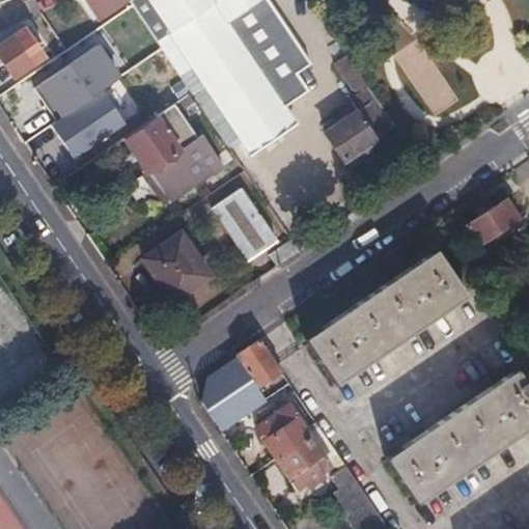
[(80,0),(109,42),(119,34),(105,12),(121,0),(80,0)]
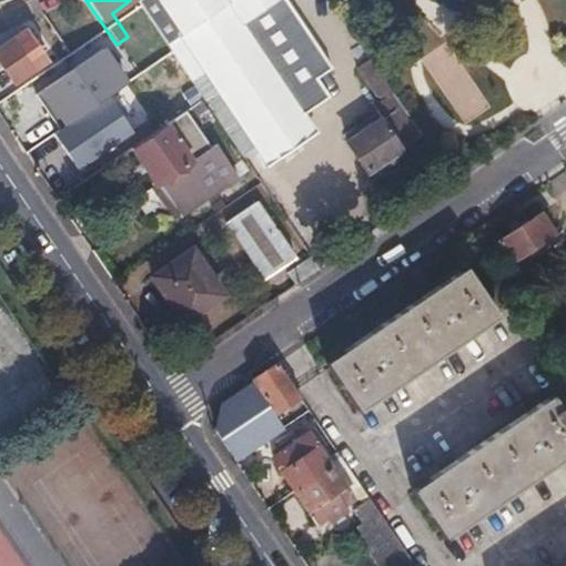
[(151,20),(143,9),(141,4),(137,0),(130,0),(112,13),(128,37),(151,20)]
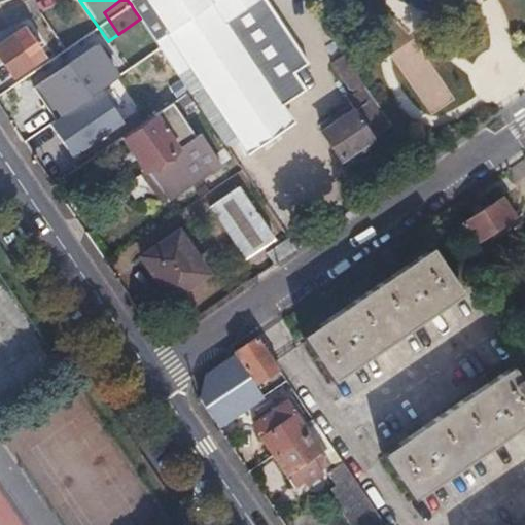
[(310,66),(265,0),(137,0),(131,4),(133,8),(140,19),(159,46),(188,92),(193,97),(206,89),(251,155),(293,127),(281,110),(307,93),(295,75),(310,66)]
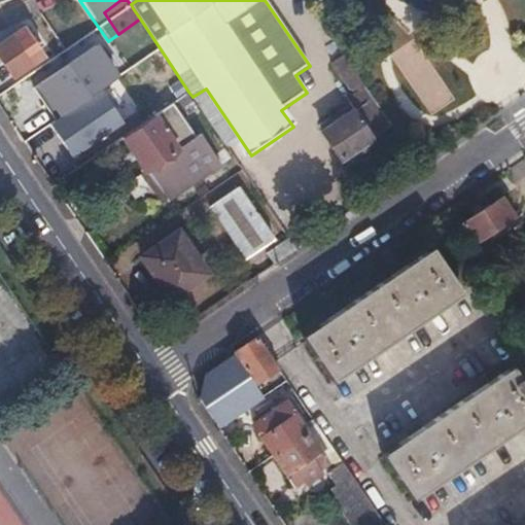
[(127,69),(159,46),(140,19),(118,34),(108,41),(127,69)]
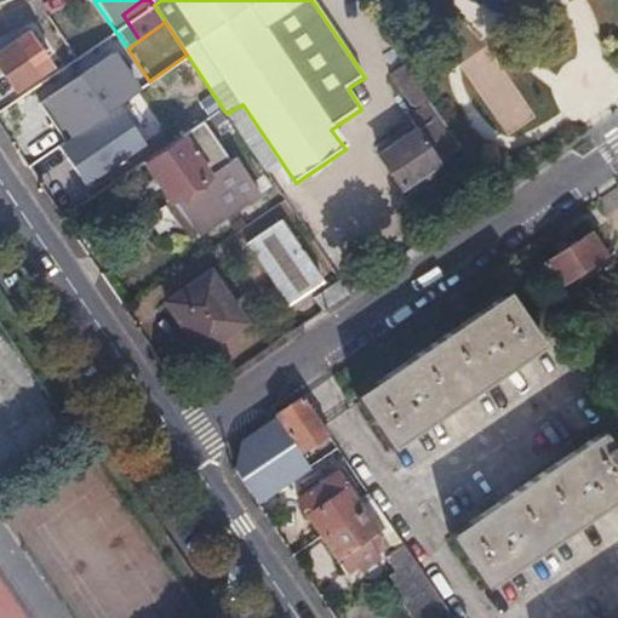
[(0,63),(17,89),(29,81),(40,73),(52,64),(30,32),(0,52),(0,63)]
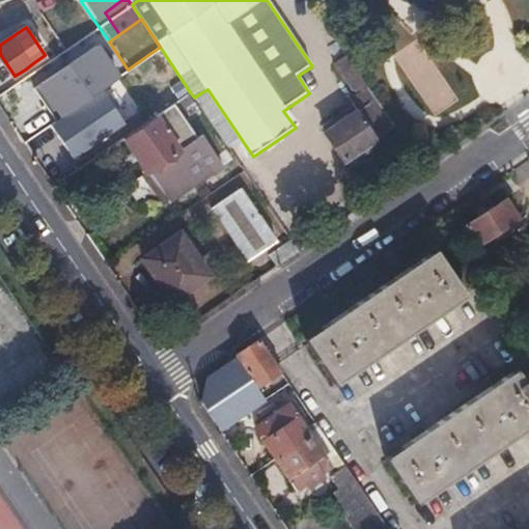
[(128,70),(159,114),(171,106),(190,92),(160,47),(128,70)]
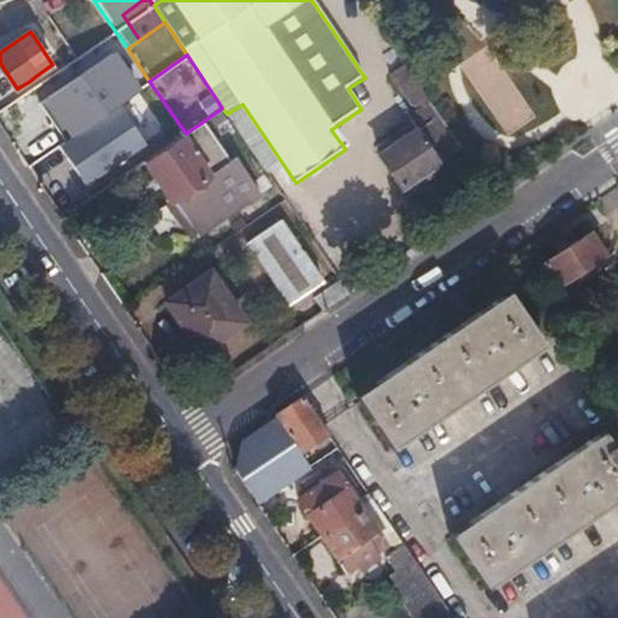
[(410,64),(392,73),(412,112),(430,103),(410,64)]
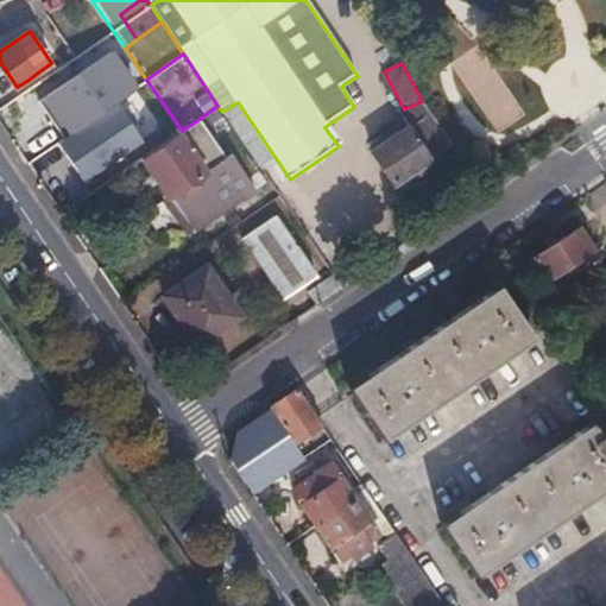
[(404,118),(414,131),(435,117),(425,102),(404,118)]
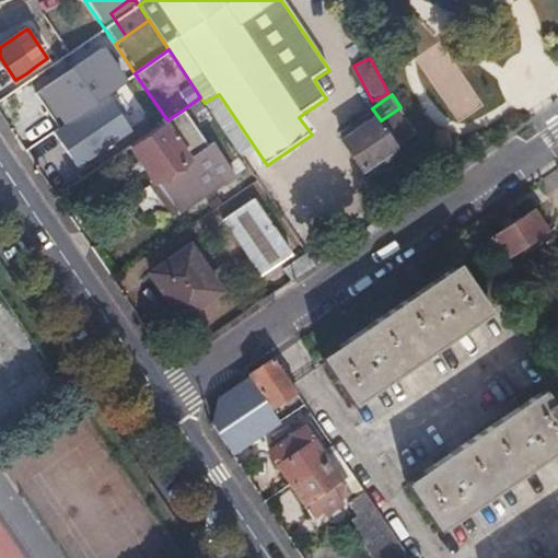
[(369,171),(370,173),(371,175),(375,177),(385,171),(385,165),(383,162),(420,137),(400,107),(381,120),(346,146),(364,174),(369,171)]
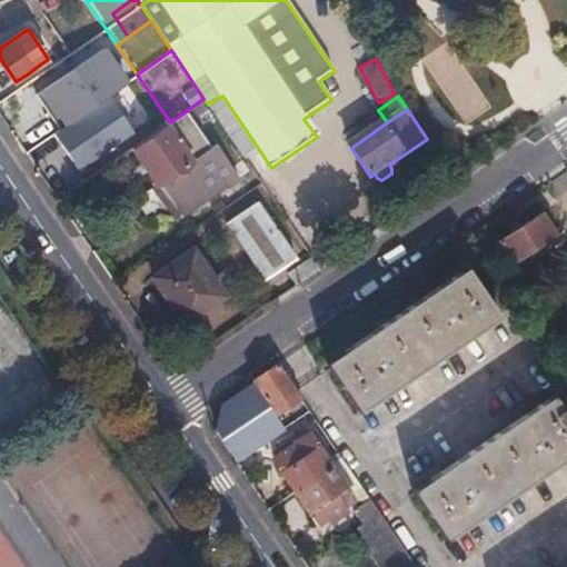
[(179,217),(209,196),(238,176),(216,142),(208,148),(183,113),(170,122),(132,149),(179,217)]
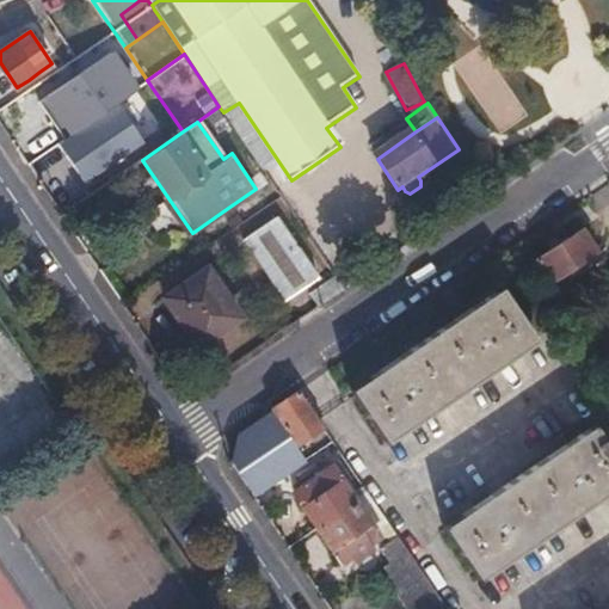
[(287,301),(302,290),(319,280),(277,220),(245,241),(287,301)]
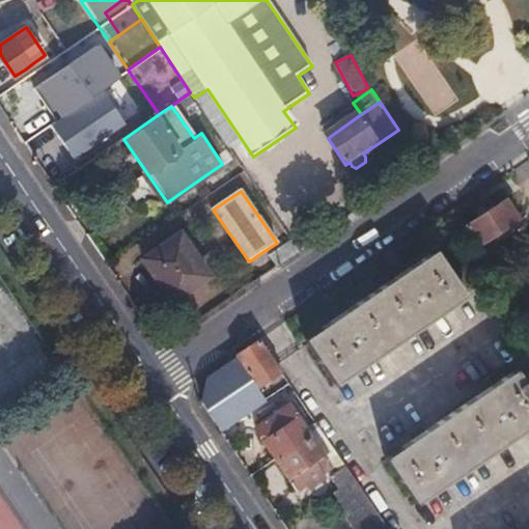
[(480,248),(500,233),(520,220),(506,201),(467,228),(480,248)]
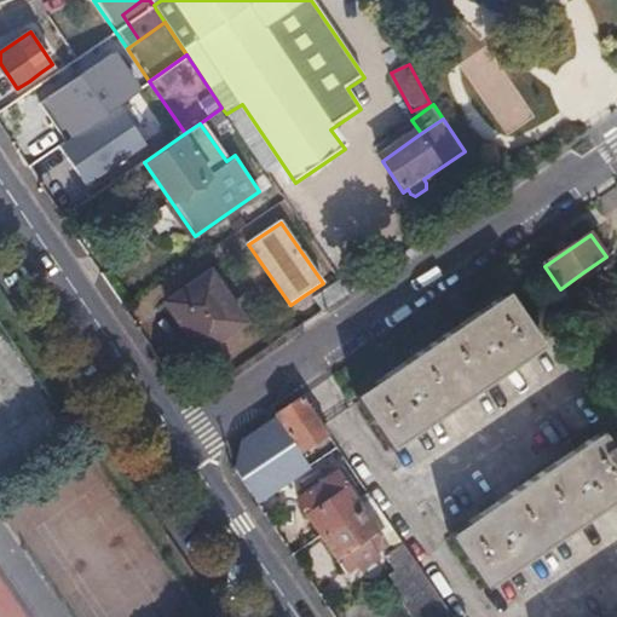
[(185,319),(195,334),(206,349),(241,326),(208,275),(169,300),(183,319),(185,319)]
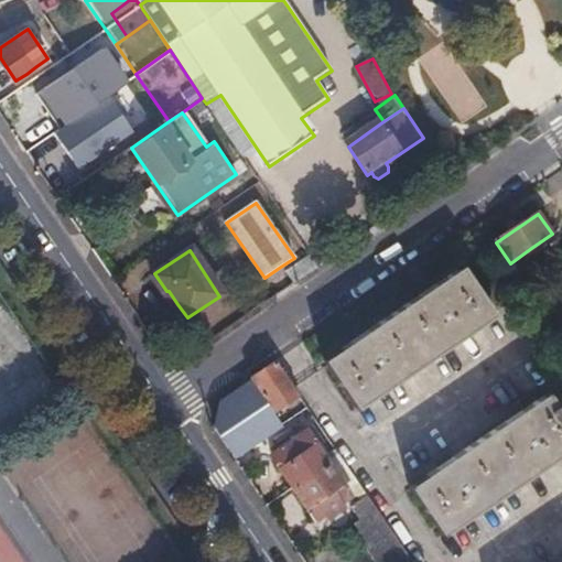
[(358,409),(427,363),(496,315),(464,269),(326,360),(358,409)]
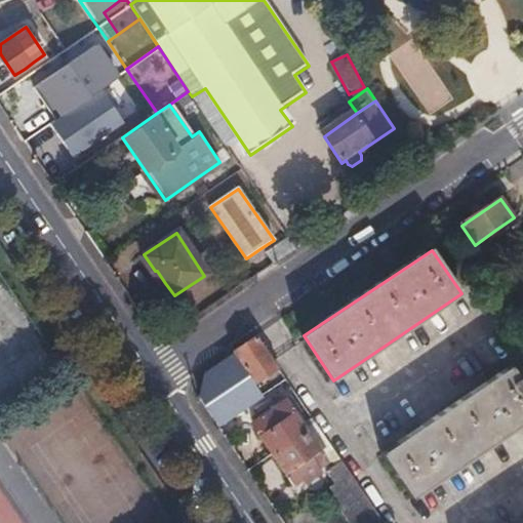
[(201,400),(211,414),(220,428),(265,397),(257,386),(280,369),(259,338),(207,373),(201,400)]
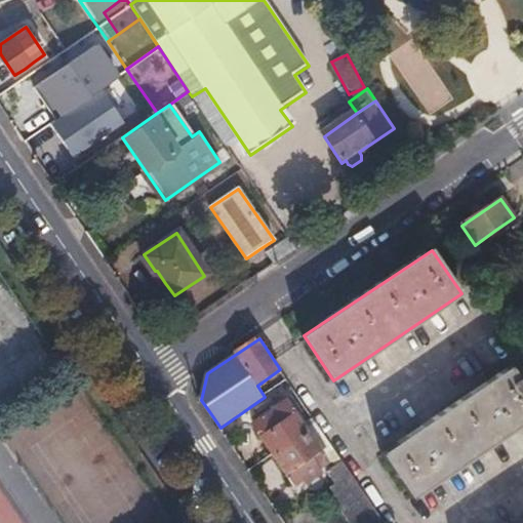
[(383,453),(398,476),(412,497),(522,423),(522,386),(511,368),(383,453)]
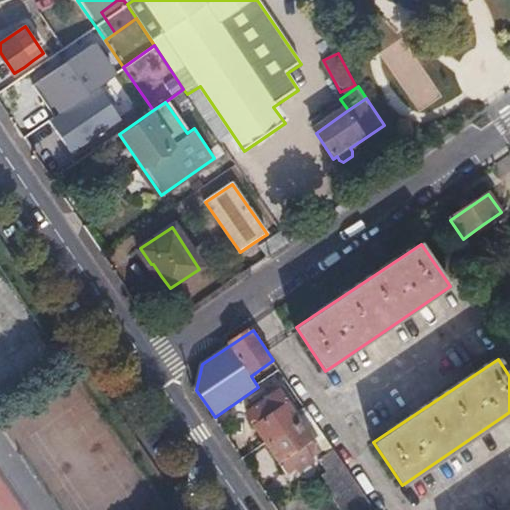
[(269,444),(299,423),(279,394),(270,400),(266,394),(252,405),(256,411),(249,415),(269,444)]
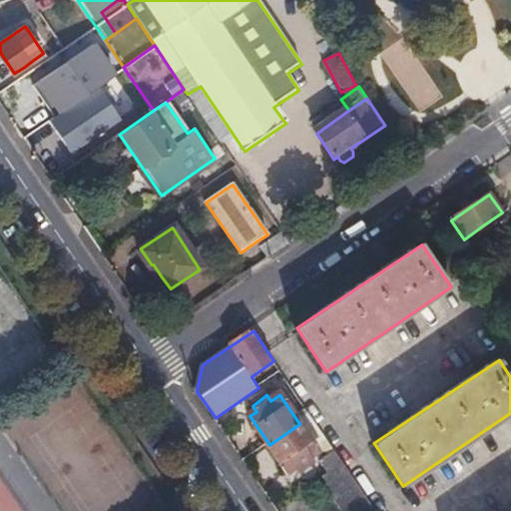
[(320,452),(300,424),(270,445),(290,473),(296,469),(299,474),(315,463),(311,459),(320,452)]
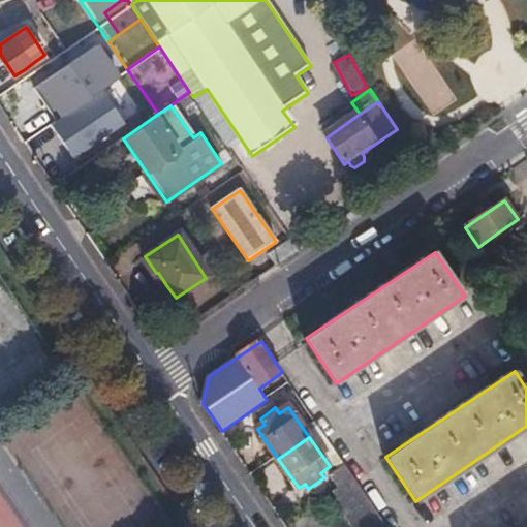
[(333,476),(339,485),(345,493),(341,496),(349,507),(366,495),(346,467),(333,476)]
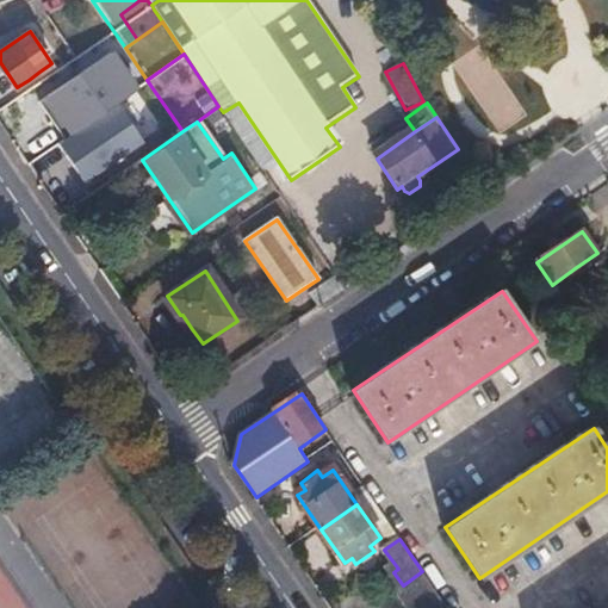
[(379,607),(390,601),(378,582),(340,607),(379,607)]
